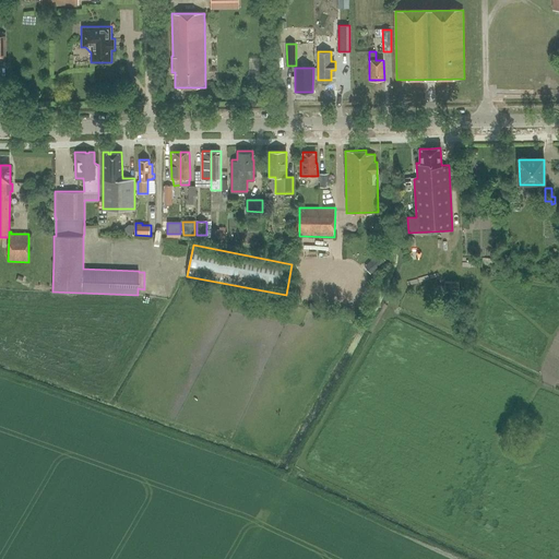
[(459,277),(444,278),(445,295),(460,294),(459,277)]
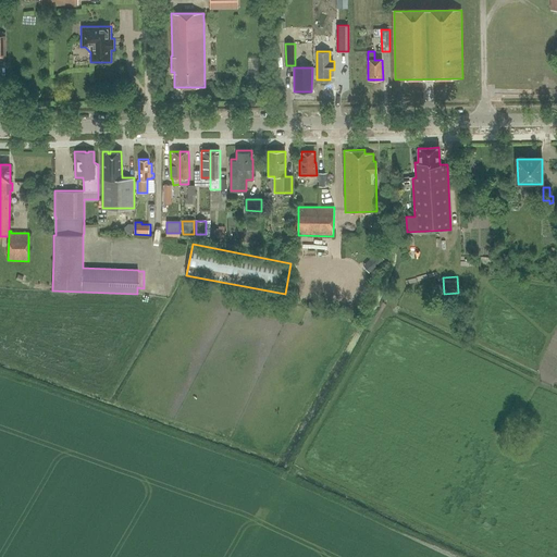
All buildings are outlined.
